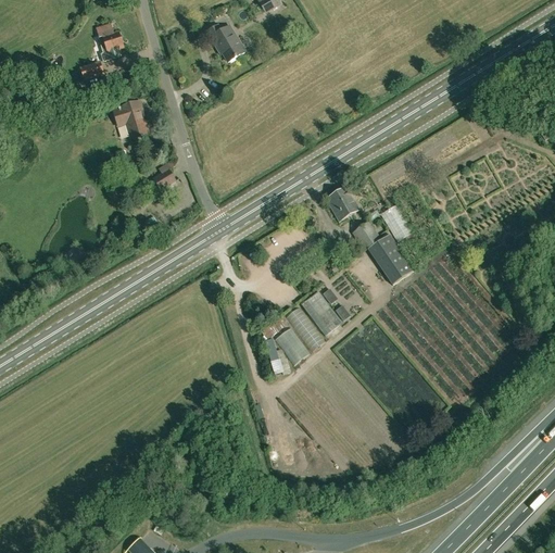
[(256,0),(264,12),(280,2),(278,0),(256,0)]
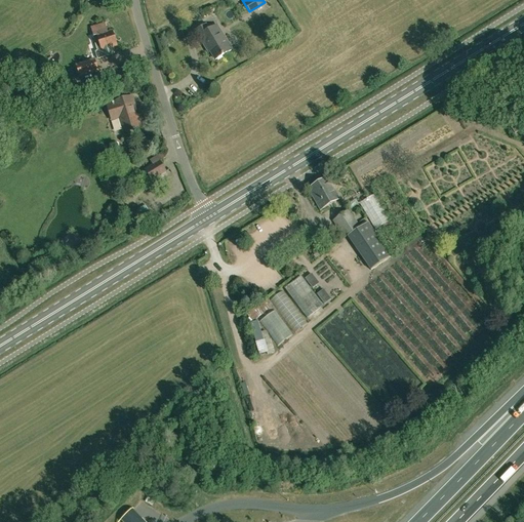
[(92,32),(94,31),(95,33),(92,34),(97,48),(102,47),(105,53),(114,50),(112,44),(116,42),(112,29),(107,31),(104,21),(90,25),(92,32)]
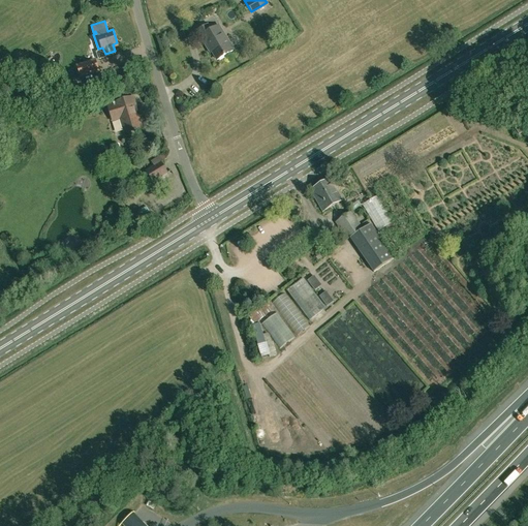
[(217,58),(233,48),(218,24),(210,28),(207,23),(196,28),(207,45),(209,44),(217,58)]
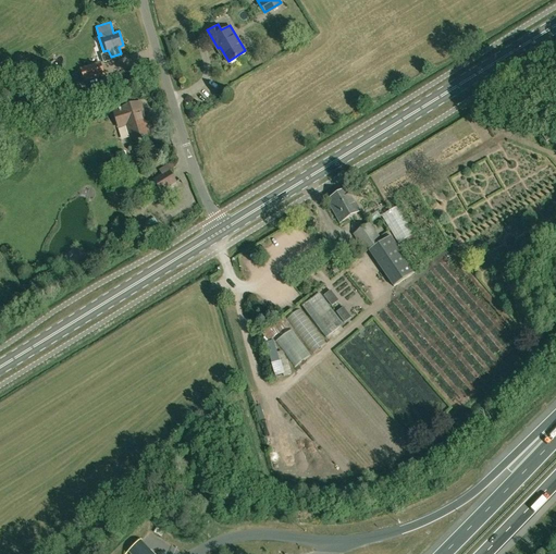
[(78,65),(83,78),(103,72),(99,59),(78,65)]
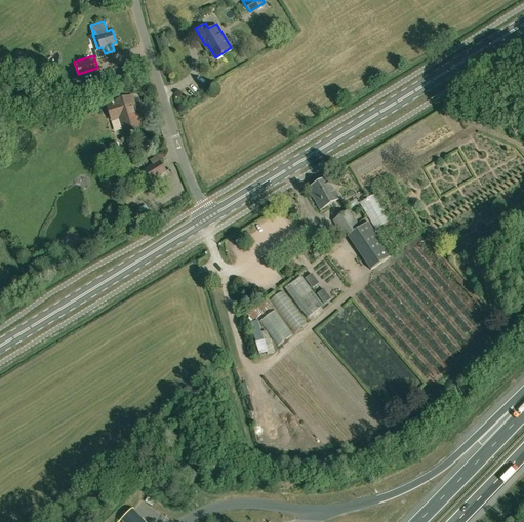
[(27,75),(34,91),(44,86),(37,70),(27,75)]
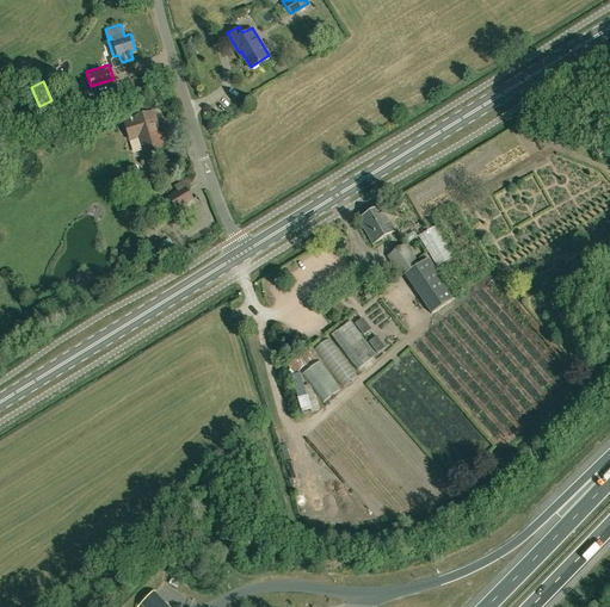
[(154,116),(155,115),(154,110),(153,111),(152,109),(133,115),(133,117),(124,119),(129,135),(137,131),(143,150),(162,143),(154,116)]
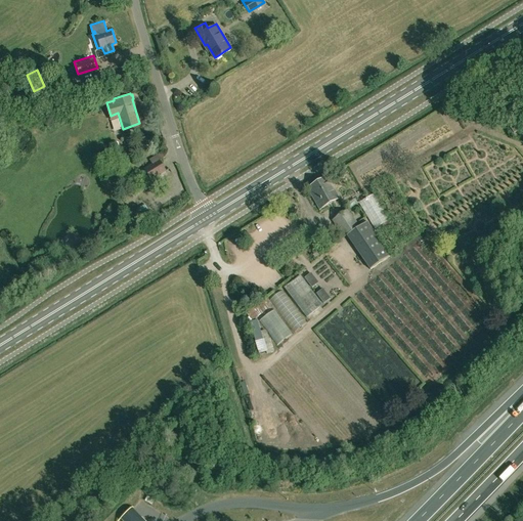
[(514,130),(521,126),(515,116),(508,121),(514,130)]
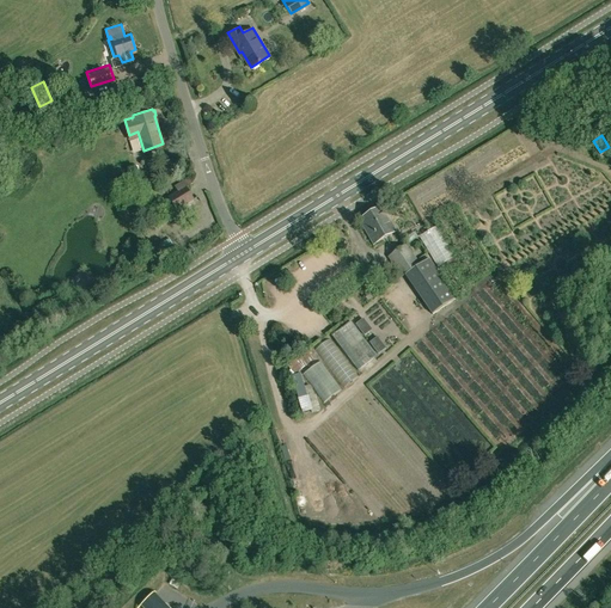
[(184,184),(187,183),(191,179),(188,174),(173,183),(177,189),(169,194),(176,207),(193,196),(184,184)]
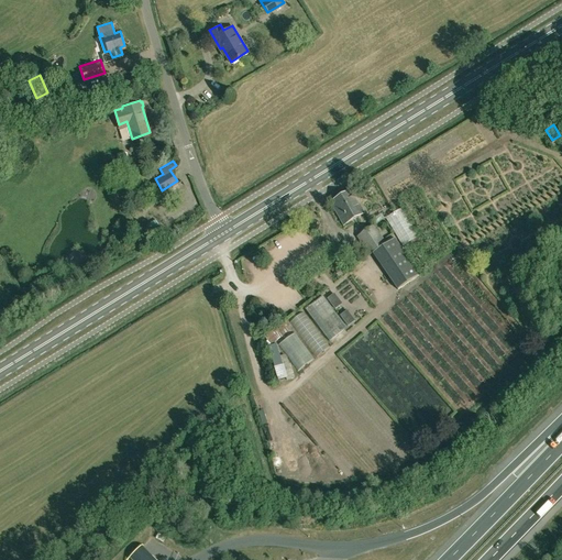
[(343,222),(364,210),(351,188),(330,200),(343,222)]
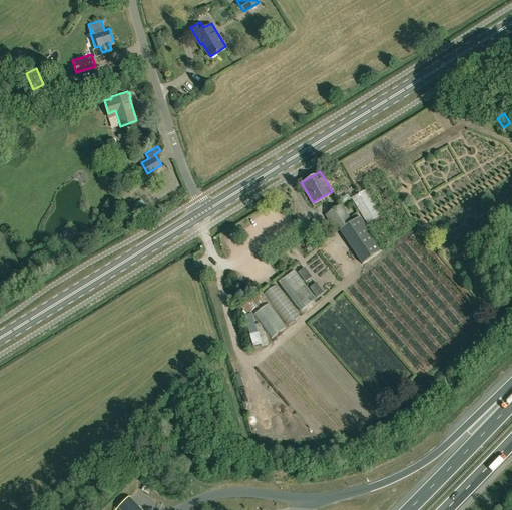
[(366,186),(351,196),(367,221),(382,212),(366,186)]
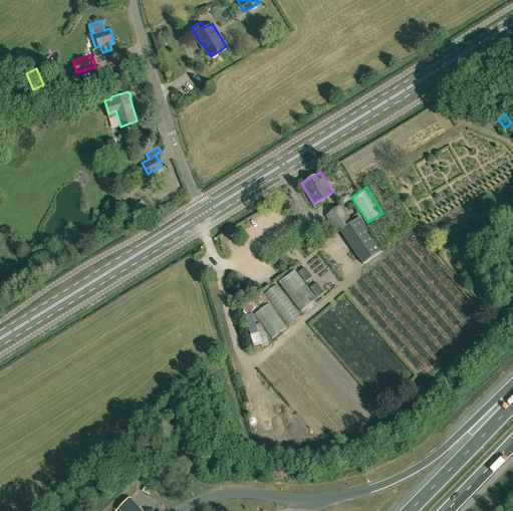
[(361,261),(363,260),(382,248),(359,215),(352,220),(340,204),(326,214),(337,230),(339,229),(361,261)]
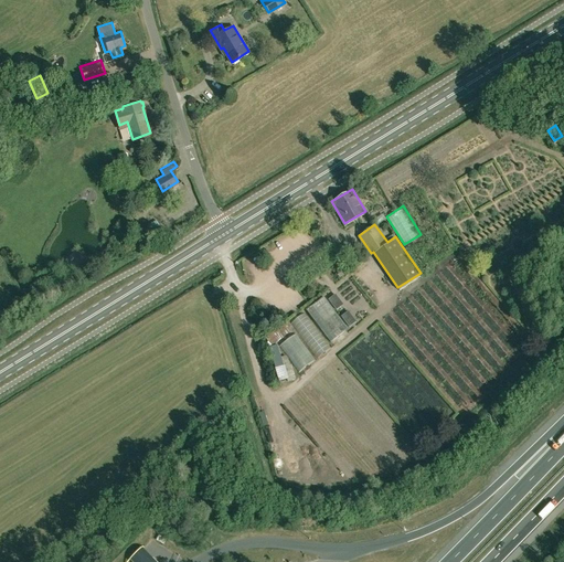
[(347,327),(322,295),(306,308),(329,340),(347,327)]
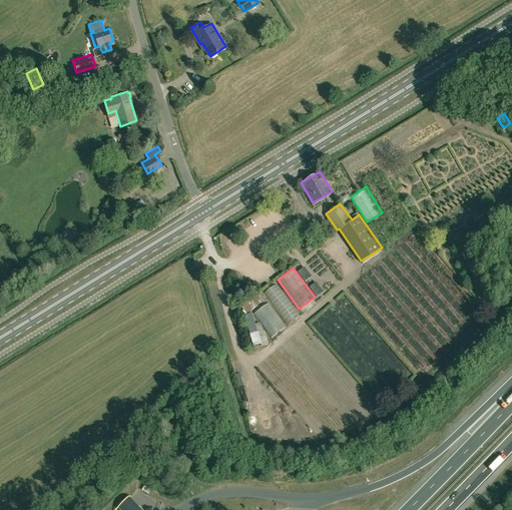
[(146,509),(133,495),(119,507),(122,509),(146,509)]
